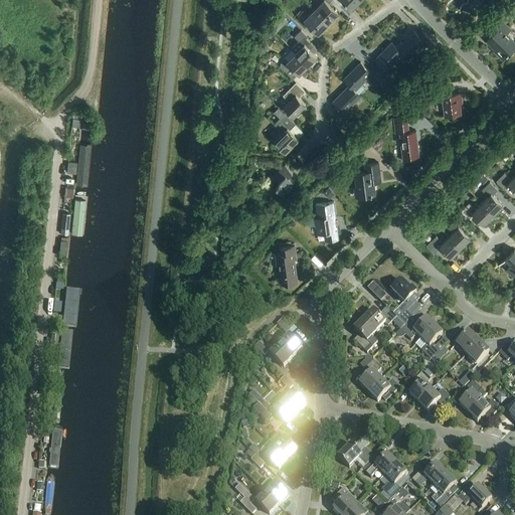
[(318,0),(321,3),(315,10),(329,24),(339,14),(329,4),(332,0),(318,0)]
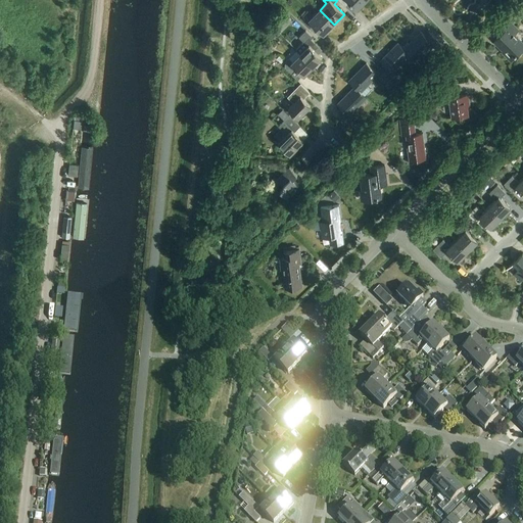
[(338,0),(348,9),(353,4),(358,9),(367,0),(338,0)]
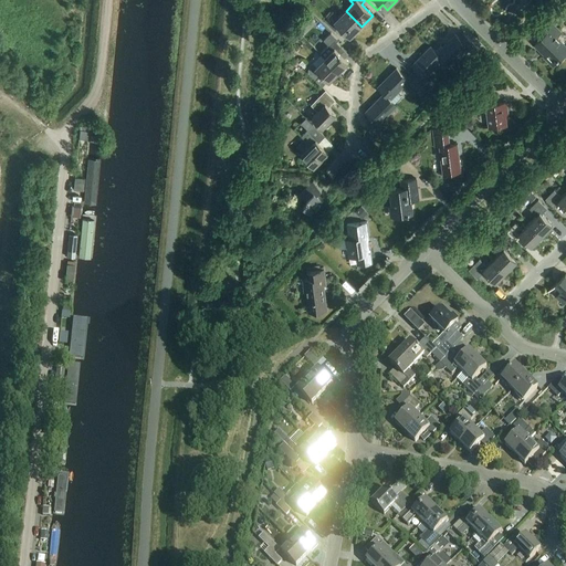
[(362,27),(346,11),(338,18),(333,12),(325,21),(335,31),(339,27),(350,37),(362,27)]
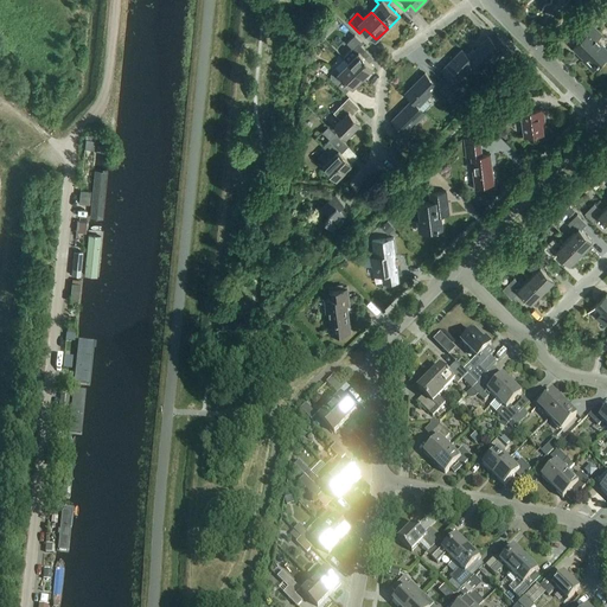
[(339,25),(331,17),(325,24),(332,32),(339,25)]
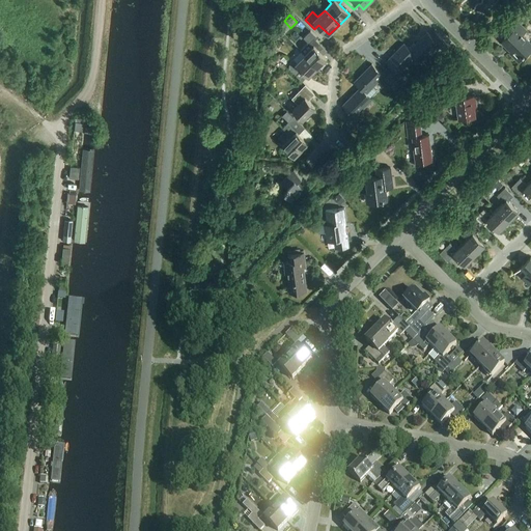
[(512,51),(510,52),(519,60),(530,48),(530,43),(522,34),(526,31),(511,17),(503,25),(511,33),(502,42),(512,51)]
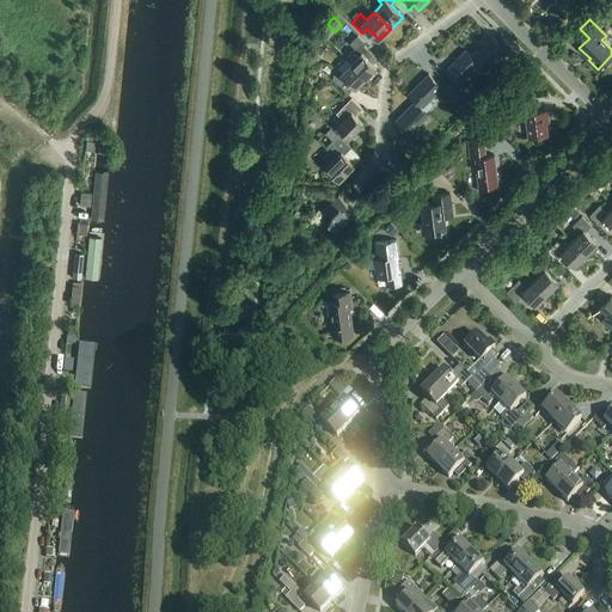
[(371,61),(375,56),(361,43),(363,41),(359,36),(350,44),(355,49),(347,59),(352,63),(367,78),(378,67),(371,61)]
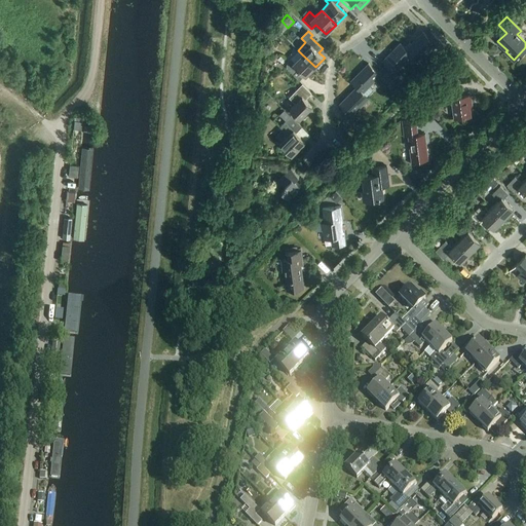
[(410,42),(405,47),(406,49),(412,55),(417,62),(435,44),(437,46),(443,52),(448,48),(431,32),(427,36),(423,32),(412,43),(410,42)]
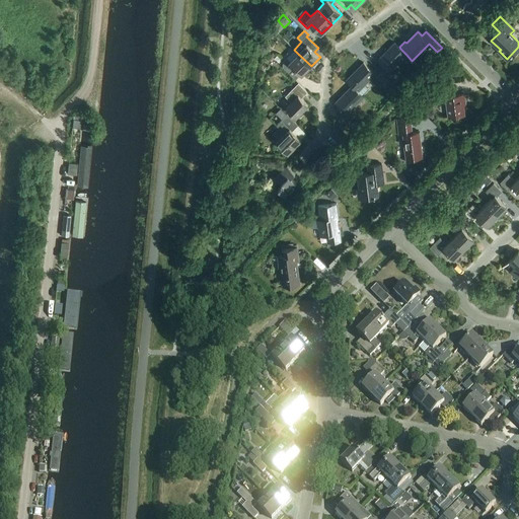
[(381,64),(377,68),(387,78),(391,73),(389,71),(406,55),(400,49),(399,47),(395,43),(378,60),(381,64)]
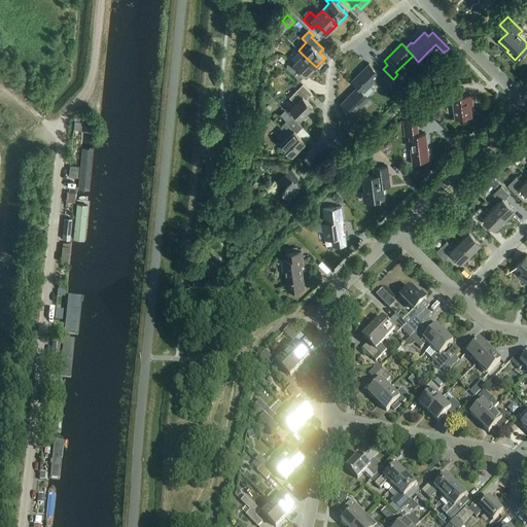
[(316,67),(303,55),(295,62),(291,59),(288,62),(287,68),(296,77),(303,72),(307,76),(316,67)]
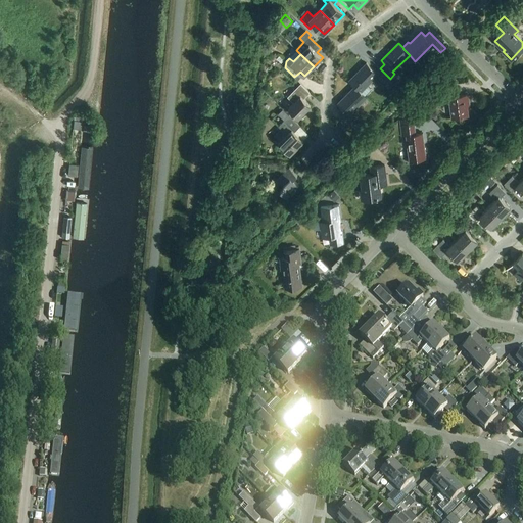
[(349,81),(355,87),(355,86),(362,92),(365,95),(371,90),(371,88),(368,85),(373,80),(381,88),(390,79),(380,68),(376,73),(367,63),(349,81)]
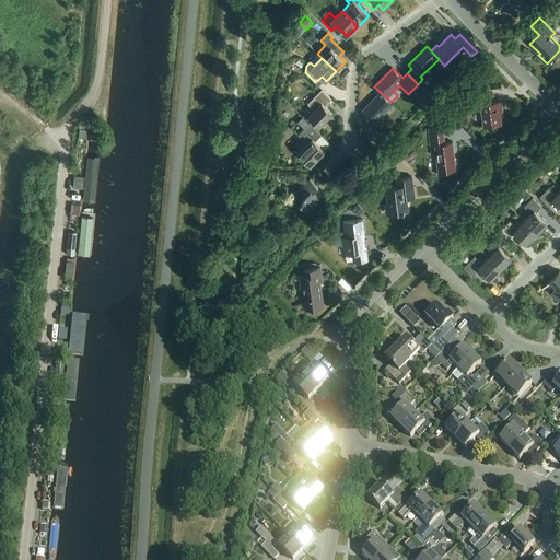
[(482,77),(487,82),(493,78),(488,71),(482,77)]
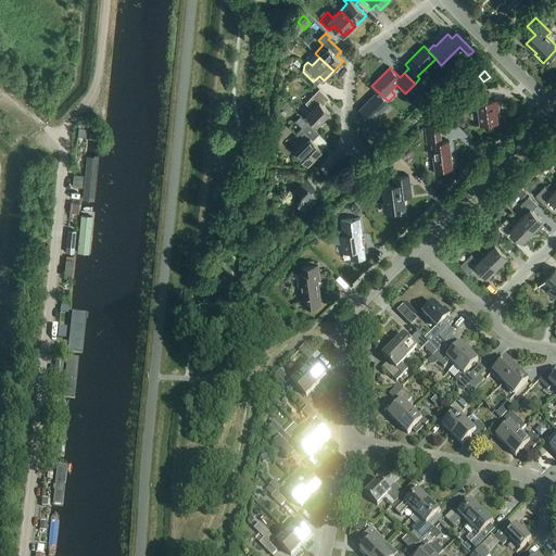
[(471,88),(474,104),(478,104),(481,126),(498,124),(496,114),(500,114),(497,101),(487,102),(484,86),(471,88)]
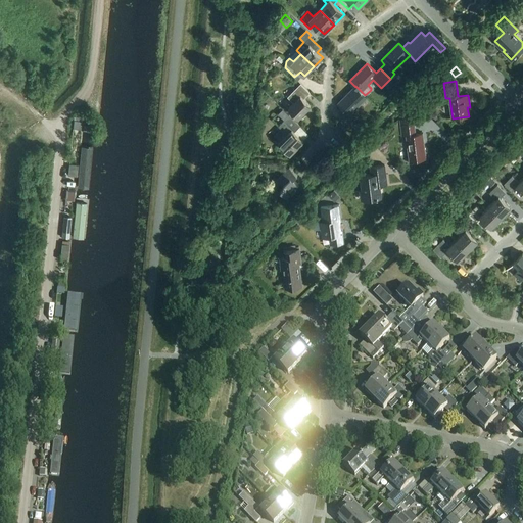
[(294,103),(289,108),(298,117),(311,105),(303,99),(311,93),(301,84),(288,97),(294,103)]
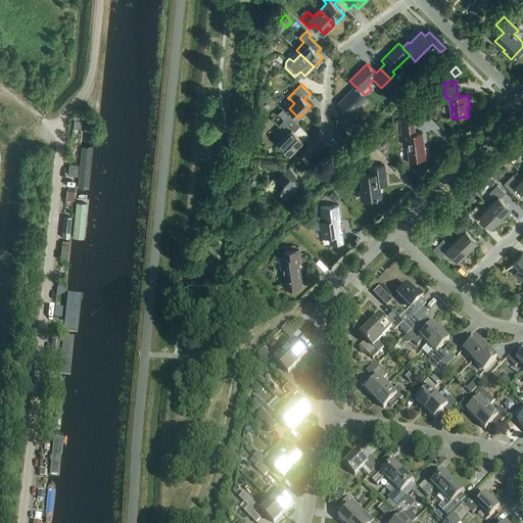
[(355,86),(355,87),(338,103),(342,107),(338,112),(347,122),(352,116),(350,114),(367,97),(365,95),(362,92),(355,86)]
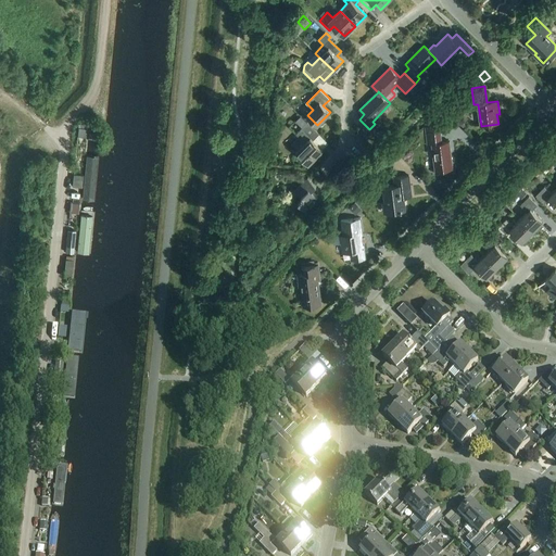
[(414,102),(422,103),(424,93),(415,93),(414,102)]
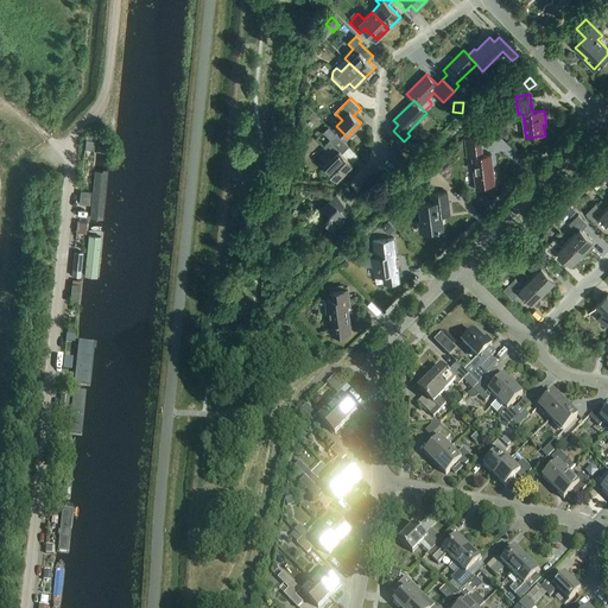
[(343,153),(349,147),(336,134),(324,146),(334,156),(324,166),(337,179),(353,164),(343,153)]
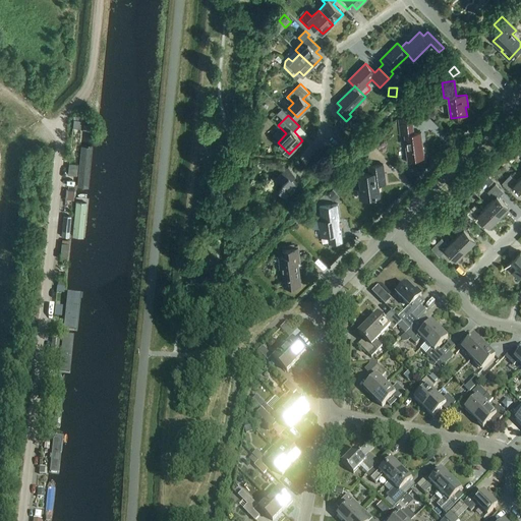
[(398,120),(400,136),(405,135),(408,160),(425,158),(421,132),(414,133),(412,118),(398,120)]
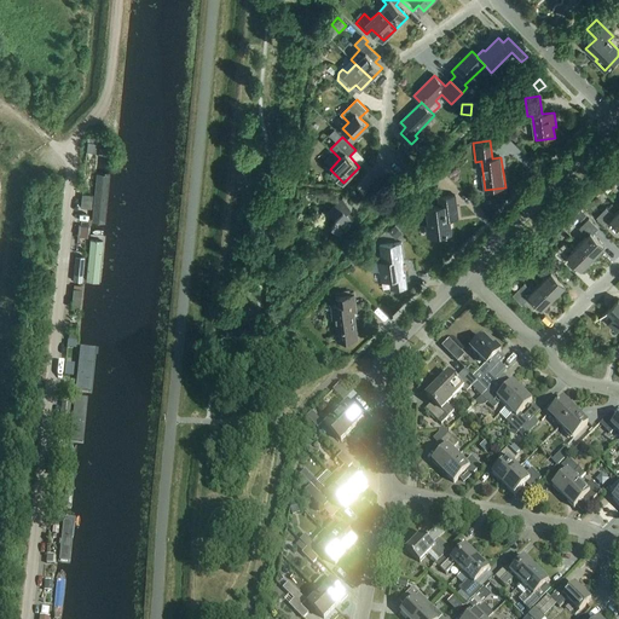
[(97,174),(92,225),(105,226),(109,175),(97,174)]
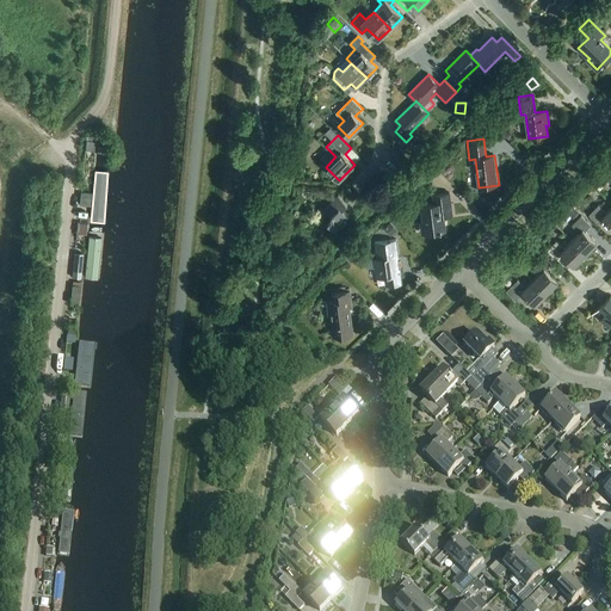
[(421,205),(425,234),(446,230),(444,217),(452,216),(450,193),(433,196),(434,204),(421,205)]
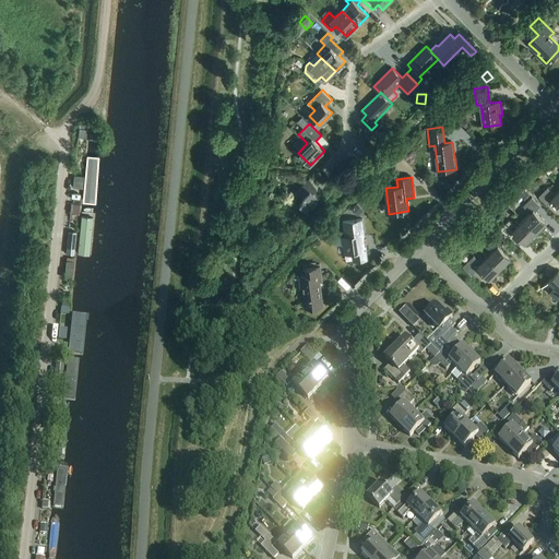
[(300,203),(302,205),(307,210),(320,198),(313,191),(319,186),(310,178),(297,190),(305,198),(300,203)]
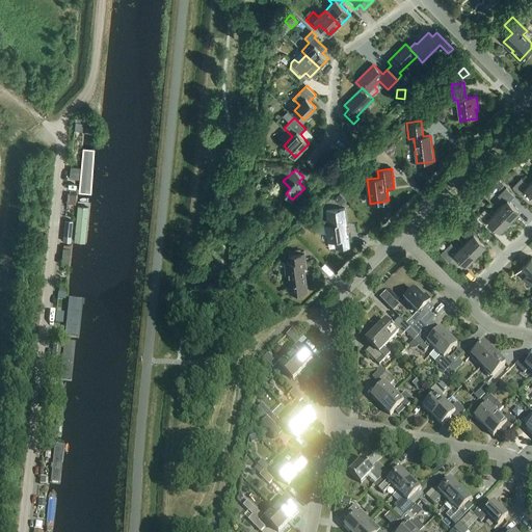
[(78,180),(79,171),(70,170),(70,179),(78,180)]
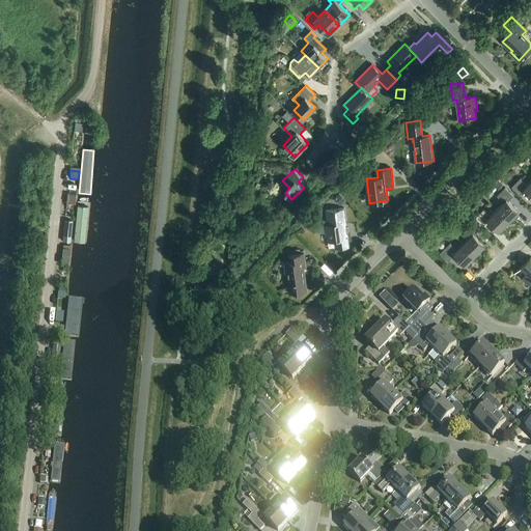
[(530,180),(527,186),(521,178),(512,187),(520,195),(525,190),(530,195),(530,180)]
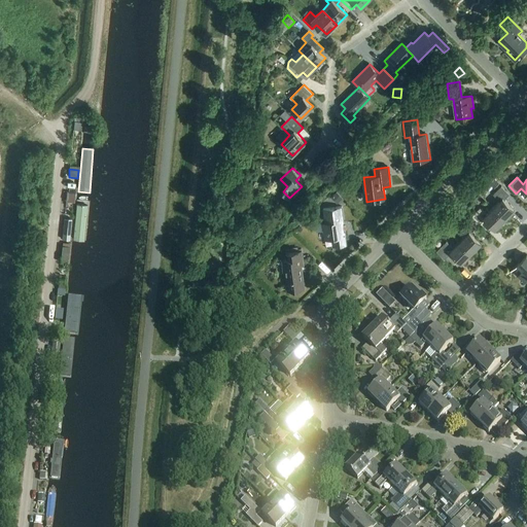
[(494,188),(499,184),(494,179),(489,184),(494,188)]
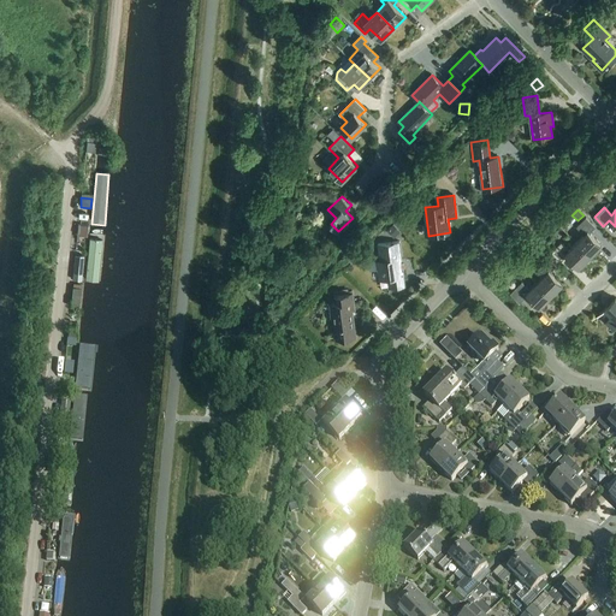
[(585,235),(576,243),(591,258),(597,253),(596,252),(602,246),(590,234),(596,227),(586,218),(576,227),(585,235)]
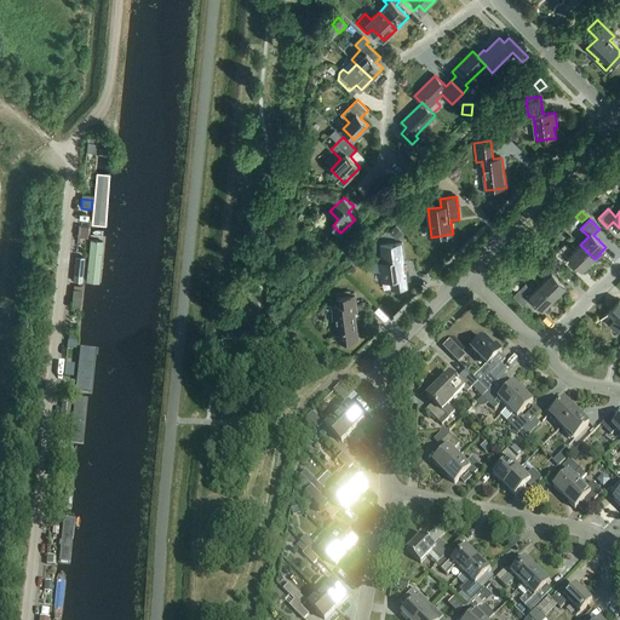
[(333,225),(325,234),(328,237),(333,234),(333,231),(336,228),(333,225)]
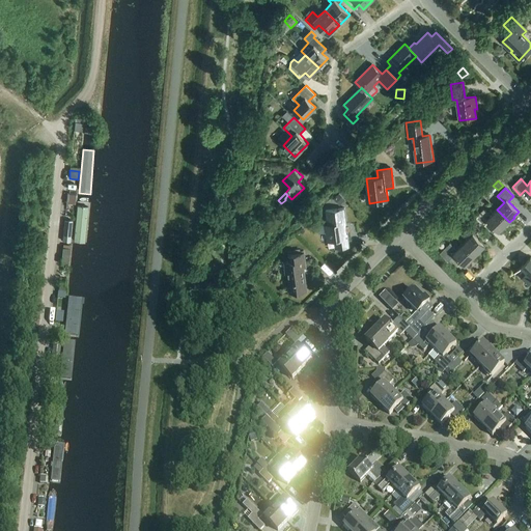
[(345,200),(339,194),(334,199),(340,205),(345,200)]
